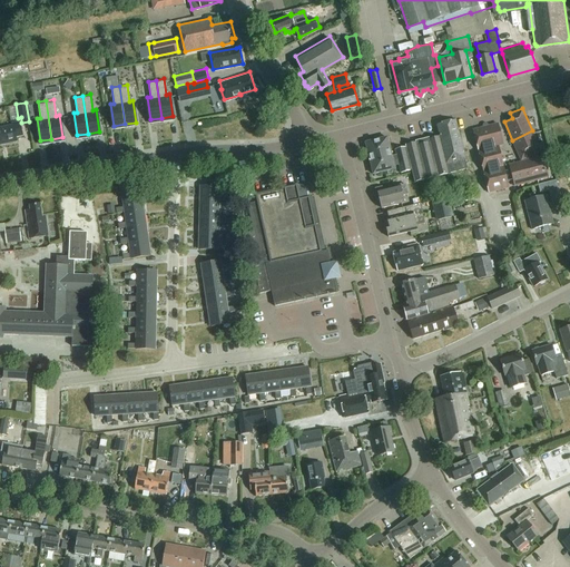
[(416,142),(405,144),(406,146),(412,170),(414,179),(467,167),(464,157),(465,157),(455,118),(436,123),(440,135),(429,138),(429,140),(418,143),(416,142)]
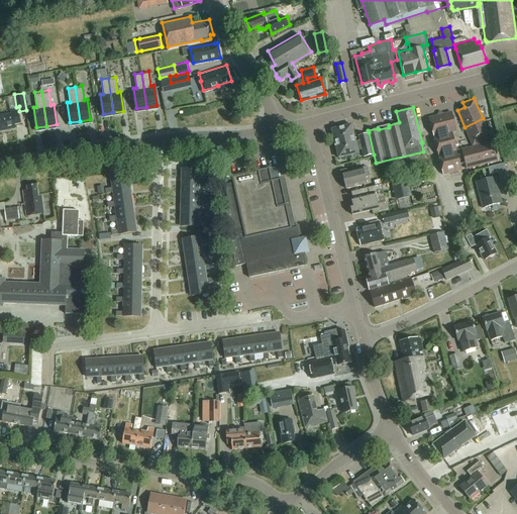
[(14,122),(20,121),(17,108),(11,110),(11,113),(0,115),(0,129),(14,126),(14,122)]
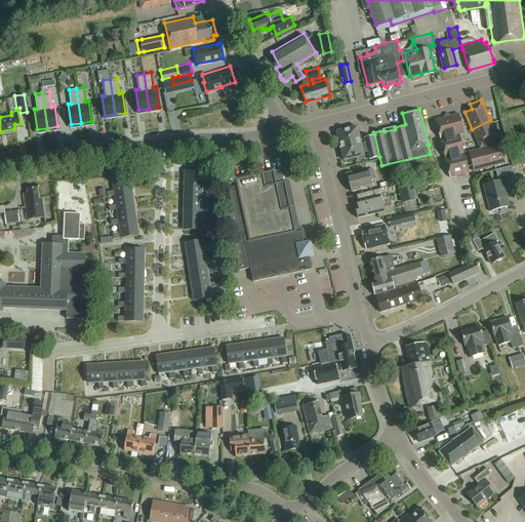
[(444,115),(436,117),(440,136),(445,156),(450,175),(469,170),(463,152),(458,132),(463,131),(458,112),(450,114),(450,113),(449,113),(449,112),(448,112),(447,112),(446,112),(445,112),(444,113),(444,114),(444,115)]
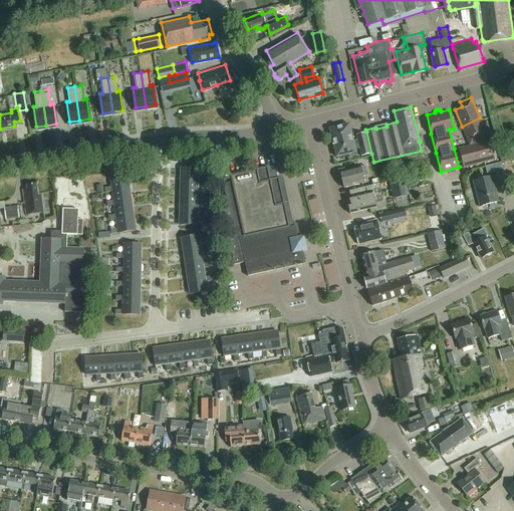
[(486,140),(483,133),(486,131),(480,117),(462,126),(470,144),(471,144),(486,140)]
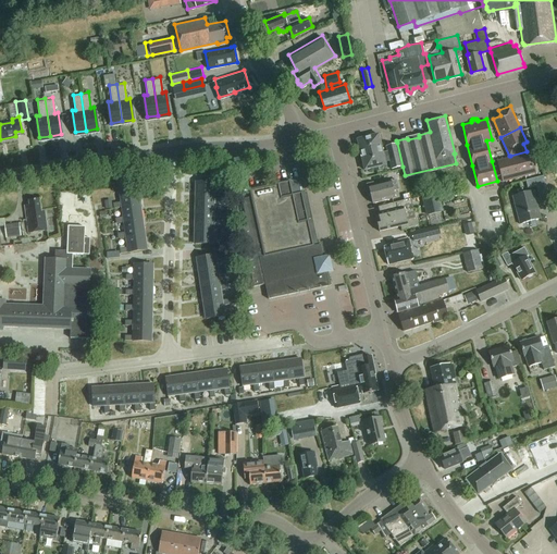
[(357,137),(360,152),(364,169),(385,163),(386,169),(401,164),(403,167),(397,143),(396,140),(396,143),(386,145),(388,155),(383,157),(380,143),(381,143),(378,132),(357,137)]
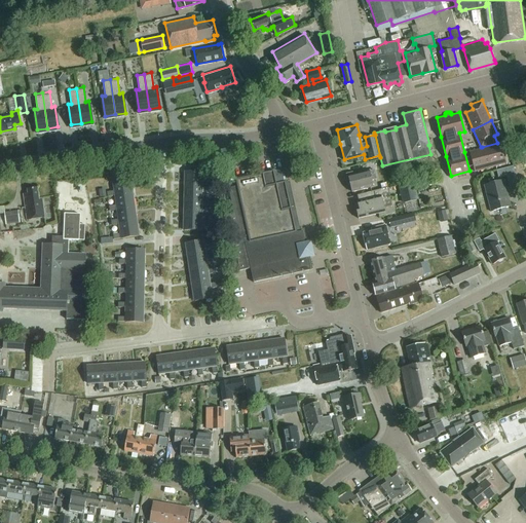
[(482,147),(481,147),(470,150),(474,170),(506,161),(501,142),(497,143),(482,147)]
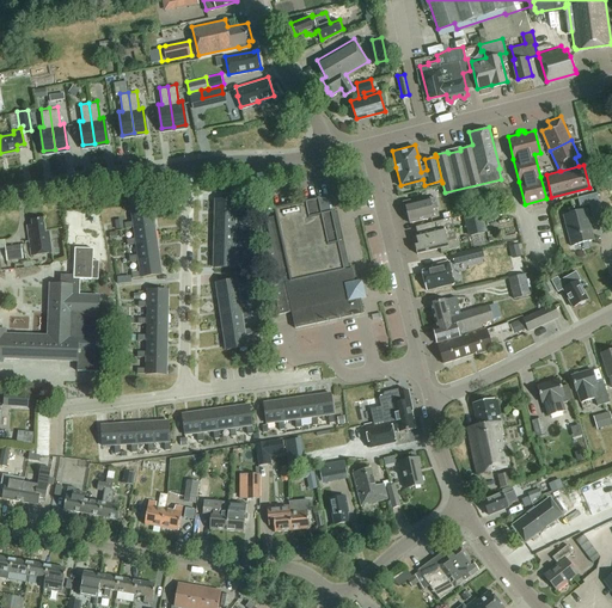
[(594,216),(604,213),(597,190),(577,196),(580,203),(589,201),(594,216)]
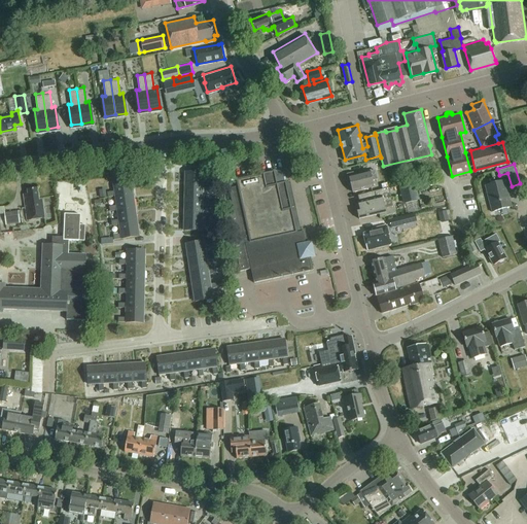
[(235,211),(224,213),(232,243),(227,244),(231,258),(237,257),(240,269),(240,271),(241,270),(245,269),(251,268),(252,274),(254,281),(312,269),(309,256),(314,254),(315,254),(312,240),(311,241),(306,242),(304,232),(304,230),(303,230),(299,231),(293,205),(287,179),(286,175),(283,171),(280,169),(276,168),(274,168),(274,169),(259,172),(257,172),(251,174),(243,176),(237,177),(235,178),(236,184),(229,186),(235,211)]
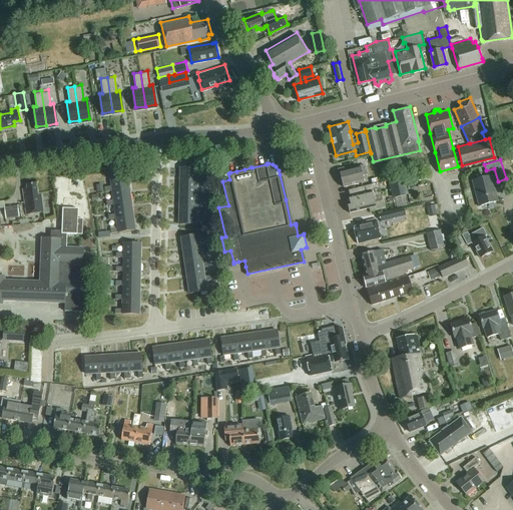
[(344,185),(354,182),(364,180),(362,173),(367,172),(365,164),(360,165),(344,169),(344,167),(342,166),(339,167),(338,169),(339,173),(341,174),(344,185)]
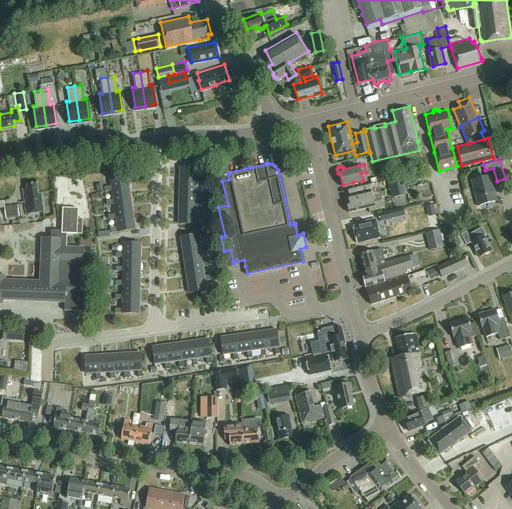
[(180,165),(180,179),(197,180),(197,171),(204,171),(205,166),(198,166),(180,165)]
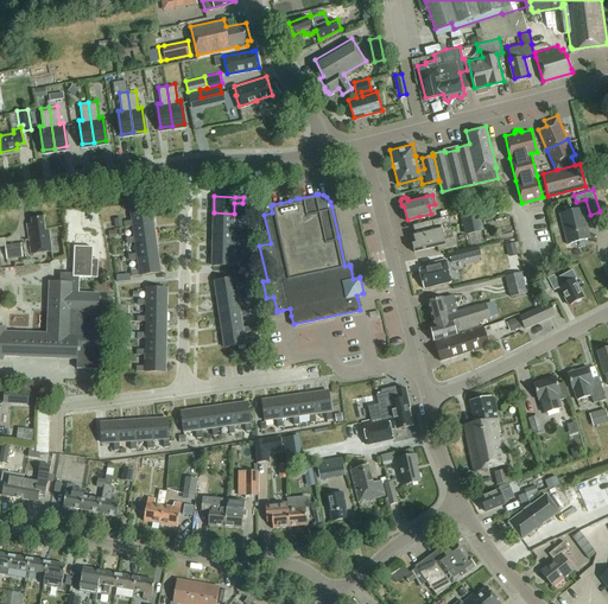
[(133,223),(153,221),(151,204),(131,207),(132,218),(124,220),(125,226),(133,224),(133,223)]
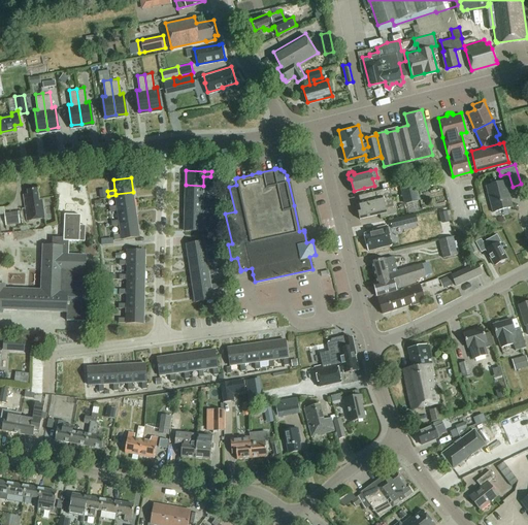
[(493,210),(513,205),(505,178),(496,182),(495,177),(491,178),(492,183),(486,184),(493,210)]
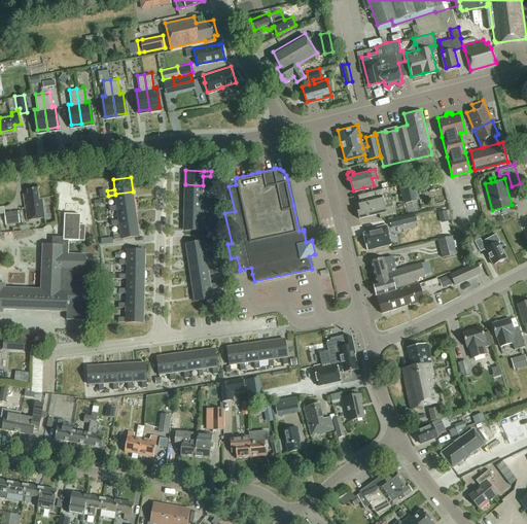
[(415,179),(398,182),(403,202),(419,198),(415,179)]
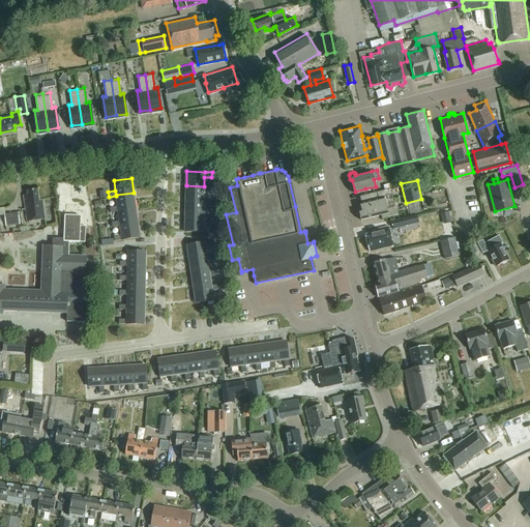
[(186,201),(204,201),(204,192),(211,192),(211,186),(204,186),(186,185),(186,201)]
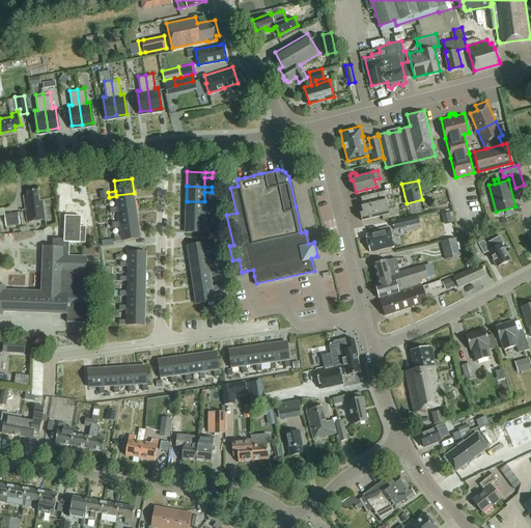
[(27,220),(45,218),(43,199),(39,200),(37,188),(28,189),(28,193),(24,194),(27,220)]
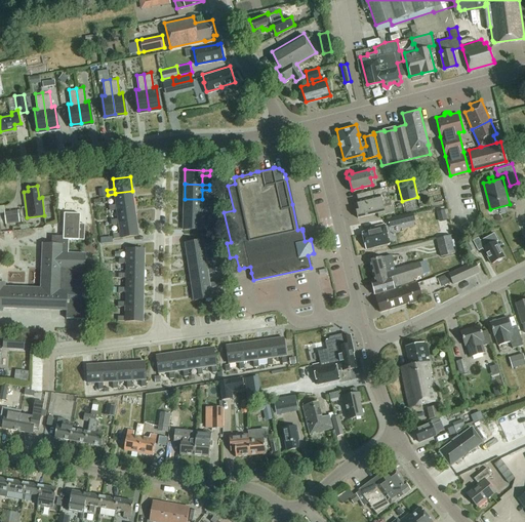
[(388,186),(369,190),(357,193),(358,199),(354,200),(358,216),(377,211),(378,214),(394,211),(388,186)]
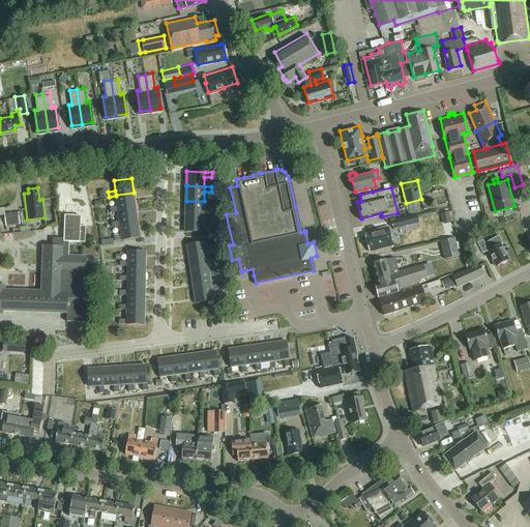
[(118,209),(136,207),(134,193),(116,195),(116,196),(117,205),(110,206),(111,210),(118,209)]
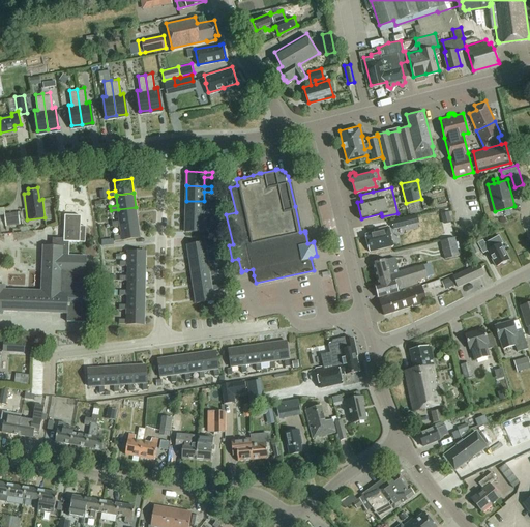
[(185,215),(203,215),(204,206),(211,206),(211,202),(204,202),(204,201),(186,201),(185,215)]
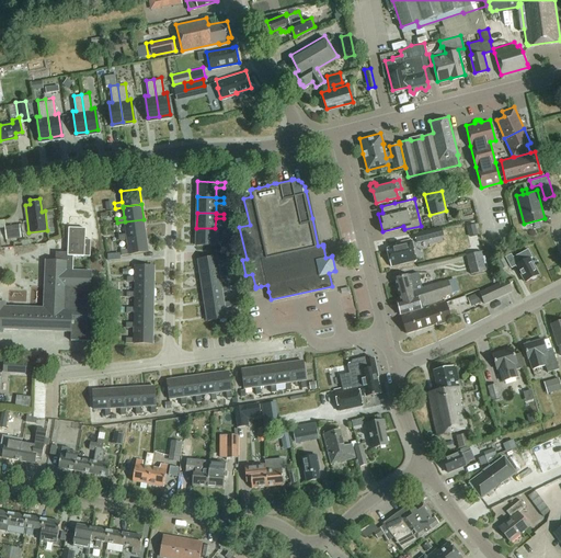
[(146,235),(144,219),(125,221),(126,232),(118,234),(119,238),(127,237),(146,235)]
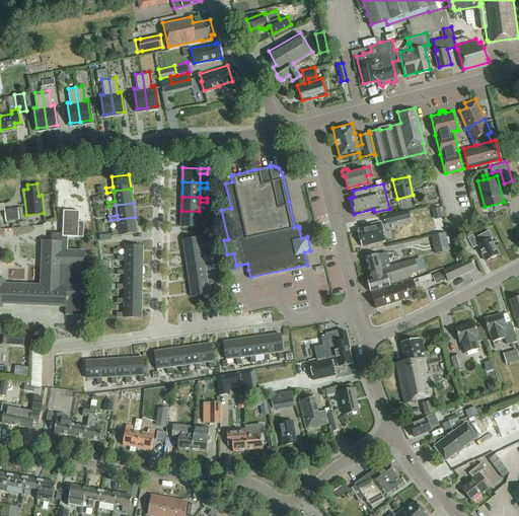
[(6,219),(19,217),(17,205),(4,207),(6,219)]
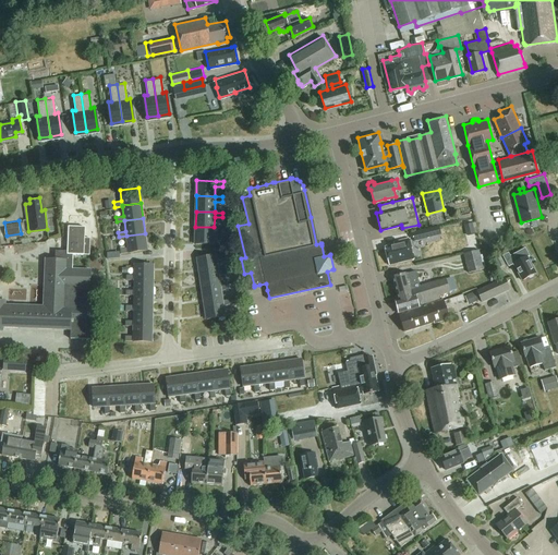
[(472,221),(465,222),(466,226),(468,232),(474,231),(475,231),(472,221)]
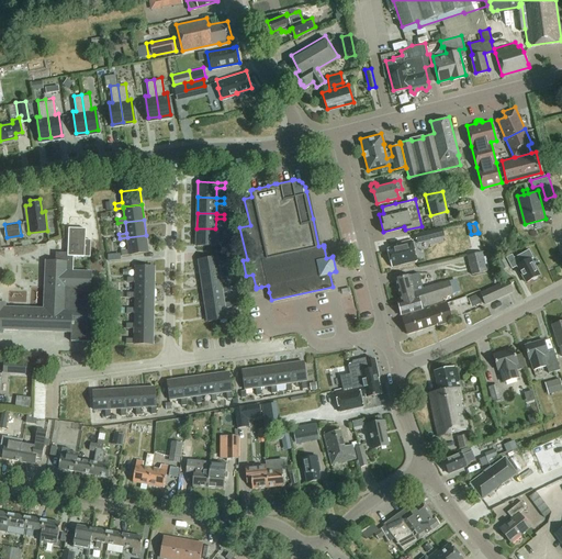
[(414,232),(416,241),(444,234),(441,225),(428,228),(414,232)]
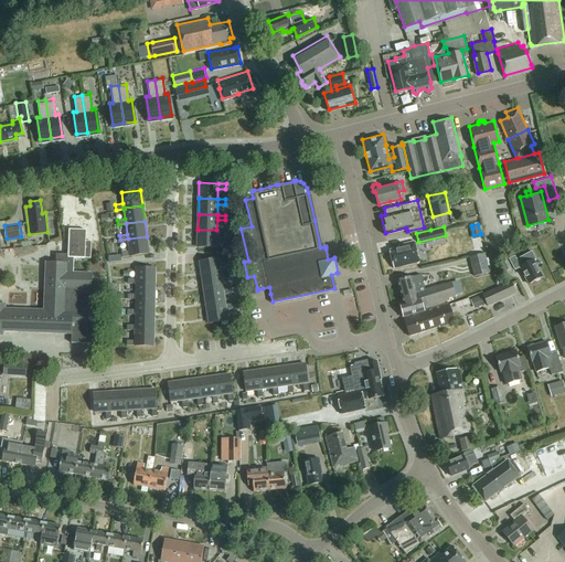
[(6,307),(6,301),(0,301),(0,332),(2,332),(2,329),(72,331),(71,341),(93,341),(94,309),(89,309),(92,271),(73,269),(73,255),(91,256),(91,240),(85,240),(86,228),(70,228),(70,244),(68,253),(55,253),(55,261),(46,260),(44,308),(6,307)]
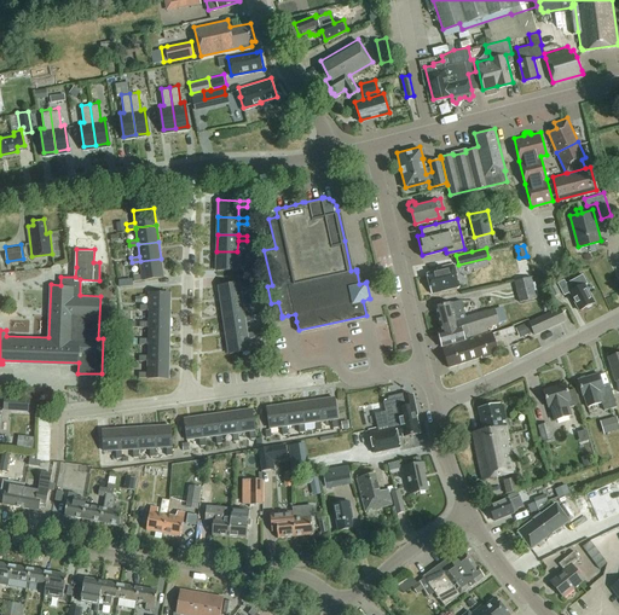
[(237,251),(217,251),(217,268),(237,268),(237,257),(246,257),(247,253),(237,251)]
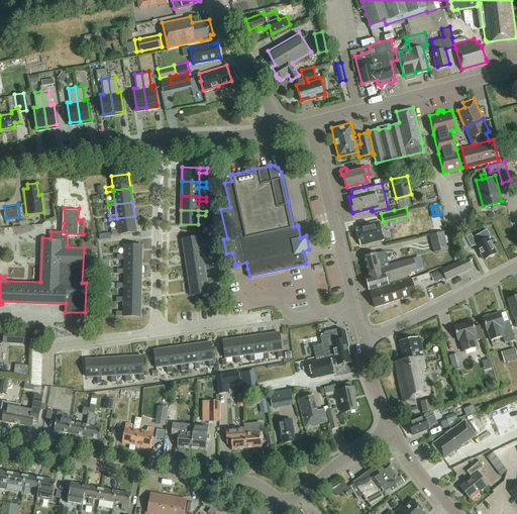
[(134,216),(117,218),(118,228),(111,229),(112,233),(119,232),(119,233),(136,230),(134,216)]
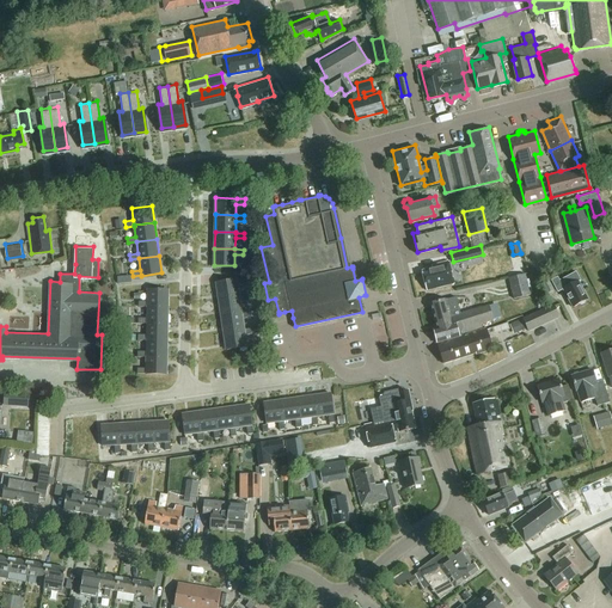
[(427,288),(454,282),(448,258),(441,259),(442,264),(422,269),(427,288)]
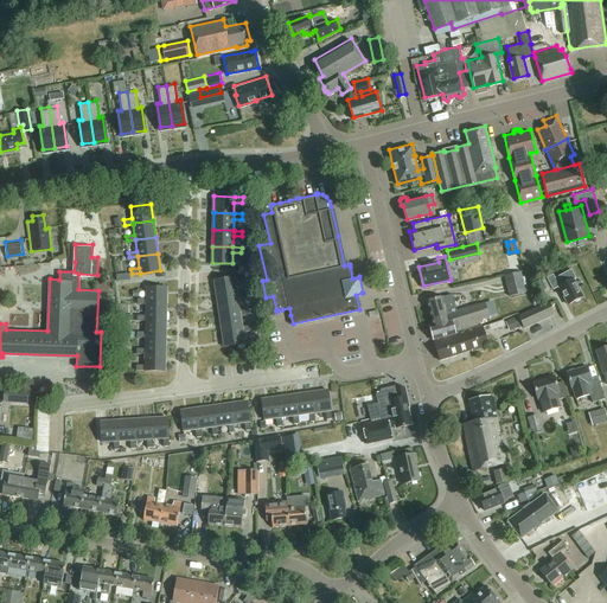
[(581,296),(583,295),(574,277),(576,276),(572,268),(555,276),(560,284),(558,284),(569,302),(576,299),(577,300),(581,297),(581,296)]
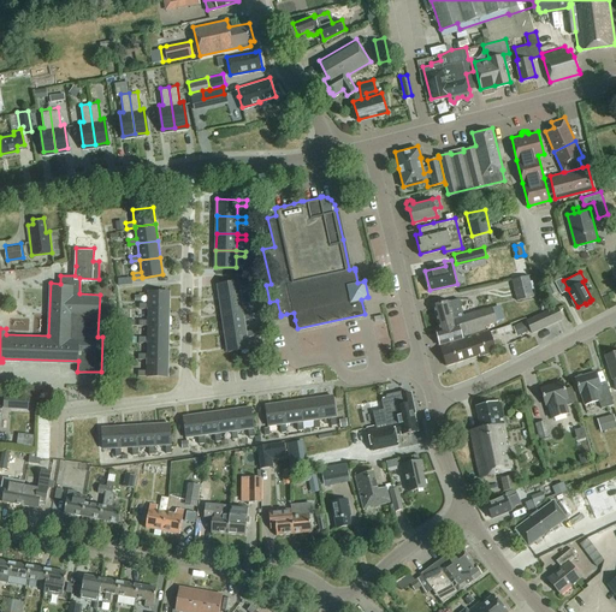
[(516,298),(534,293),(528,273),(510,278),(516,298)]
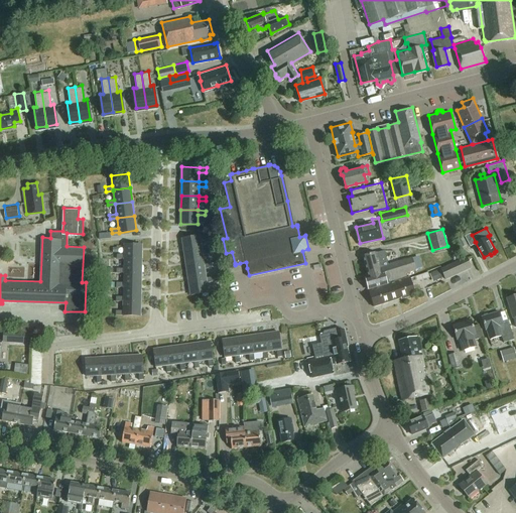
[(454,234),(460,246),(467,243),(461,231),(454,234)]
